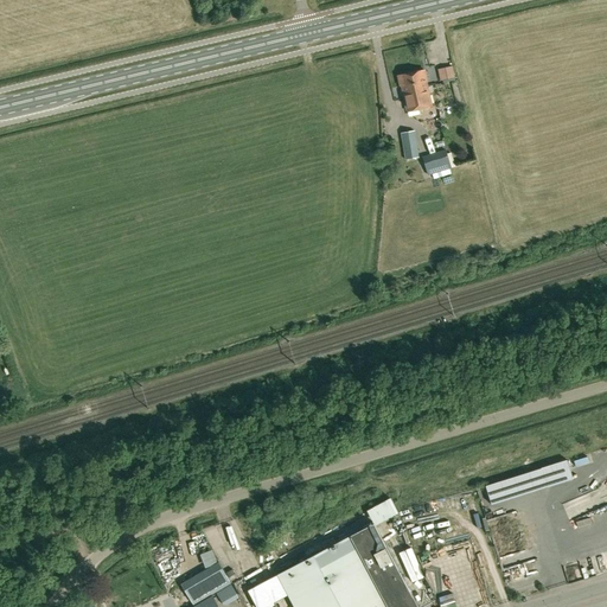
[(452,65),(438,69),(440,81),(454,77),(452,65)]
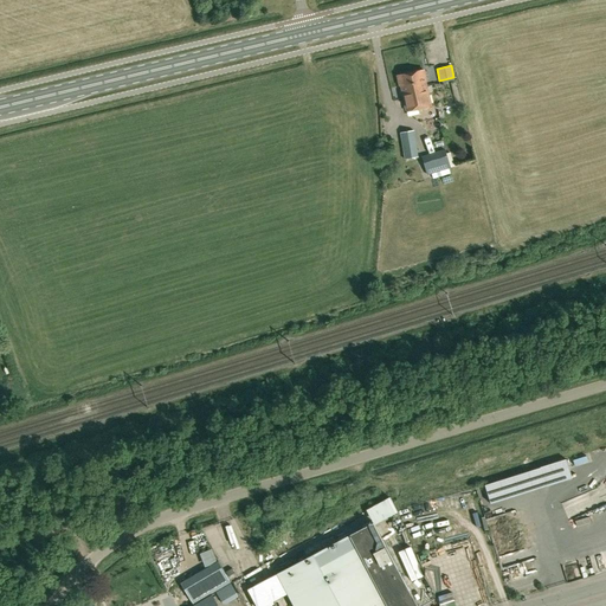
[(400,86),(401,85),(407,111),(432,107),(426,81),(427,81),(425,70),(398,76),(400,86)]
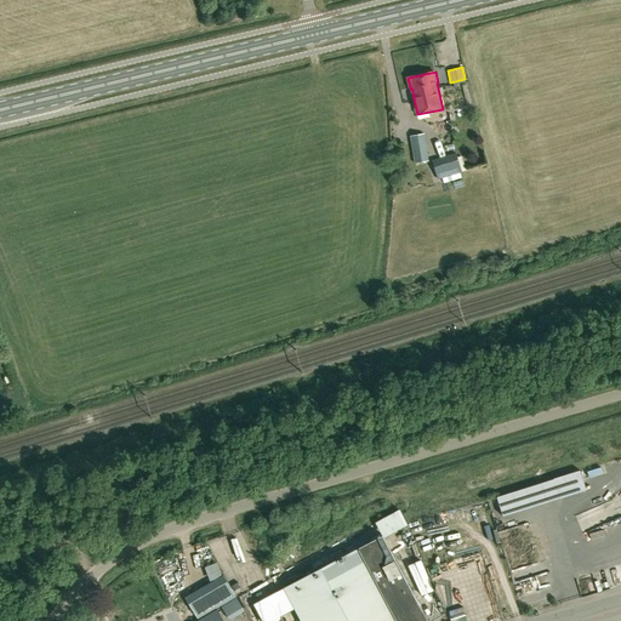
[(425,134),(410,136),(414,163),(429,160),(425,134)]
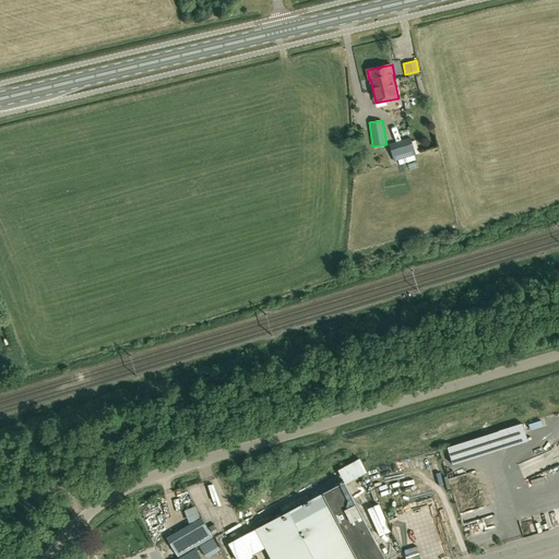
[(411,138),(389,144),(394,163),(416,156),(411,138)]
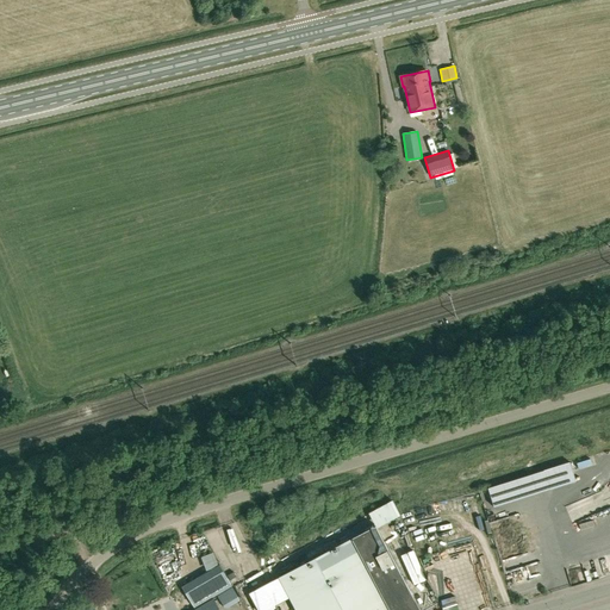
[(545,472),(551,490),(576,483),(571,464),(545,472)]
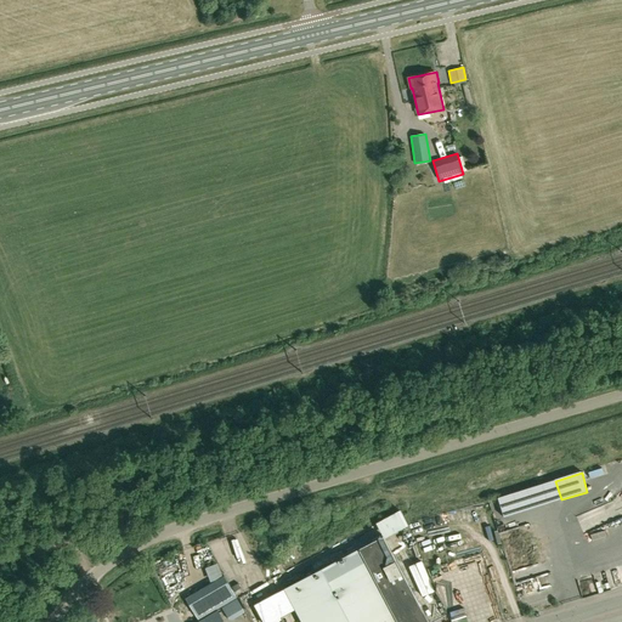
[(503,509),(541,501),(537,482),(498,491),(503,509)]
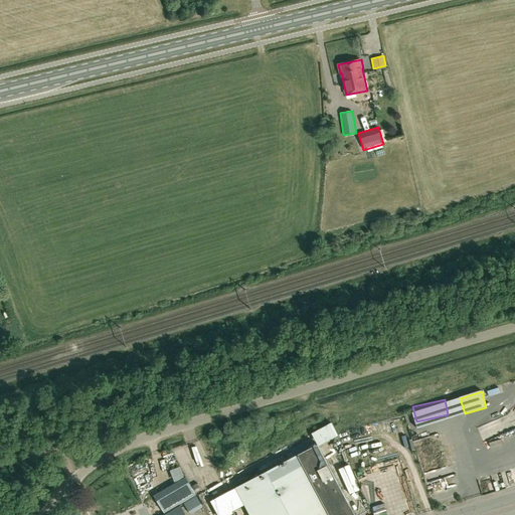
[(336,421),(327,423),(329,432),(339,430),(336,421)]
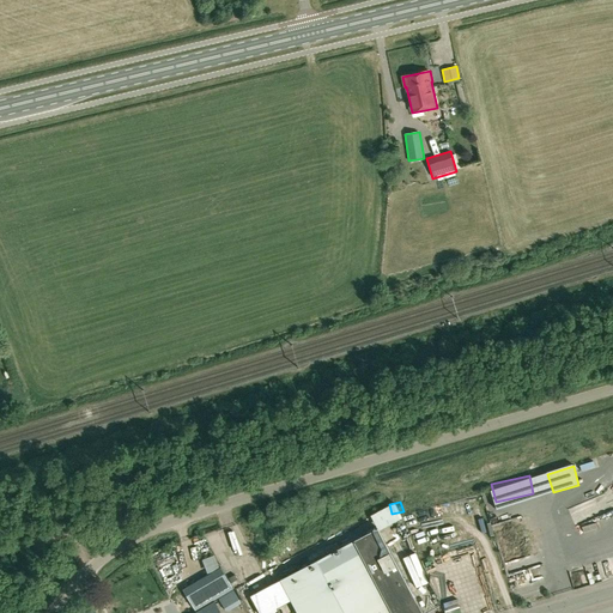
[(459,612),(505,599),(480,517),(434,532),(459,612)]
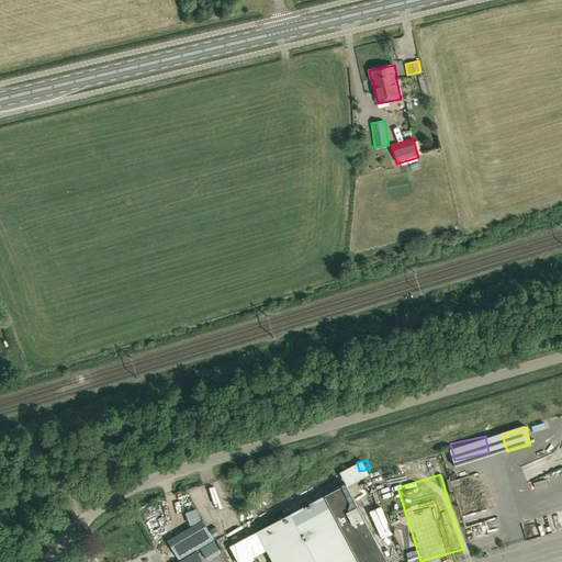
[(386,561),(346,485),(257,532),(272,561),(386,561)]
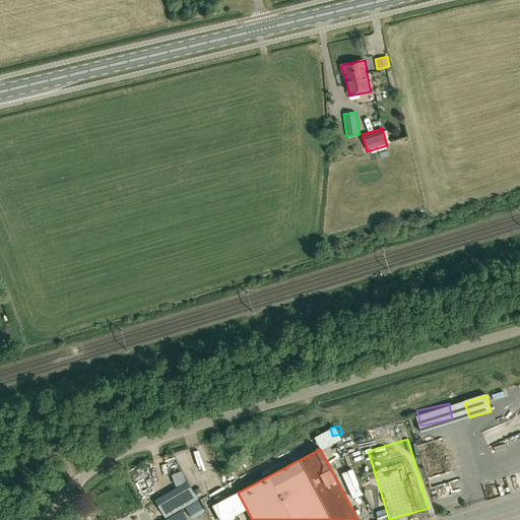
[(181,469),(172,473),(177,484),(186,480),(181,469)]
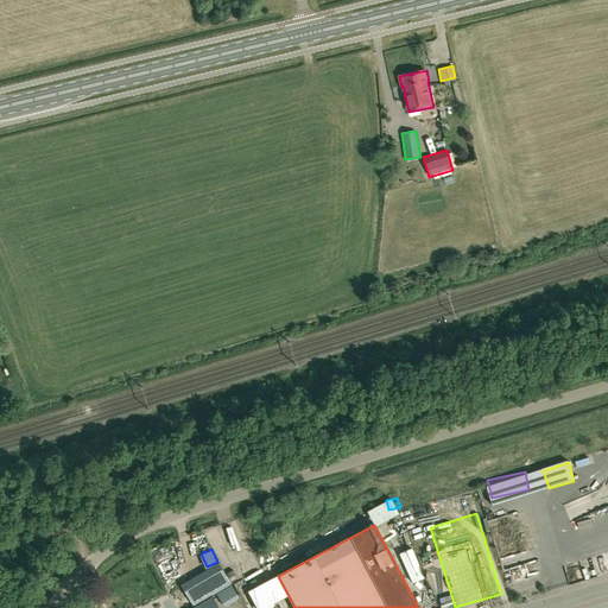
[(182,586),(194,607),(232,584),(219,563),(182,586)]
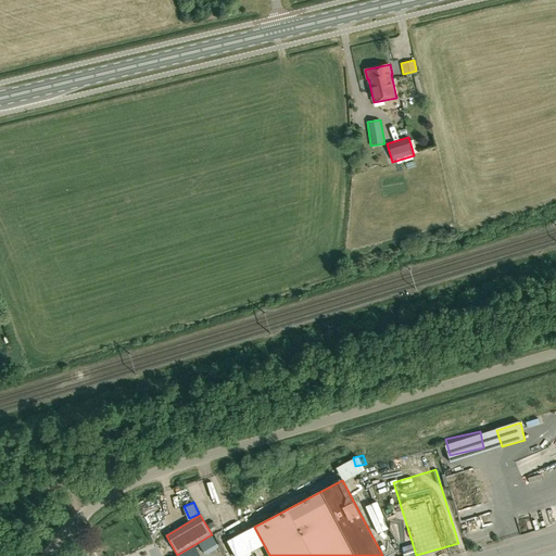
[(194,545),(177,555),(197,555),(193,550),(196,548),(194,545)]
